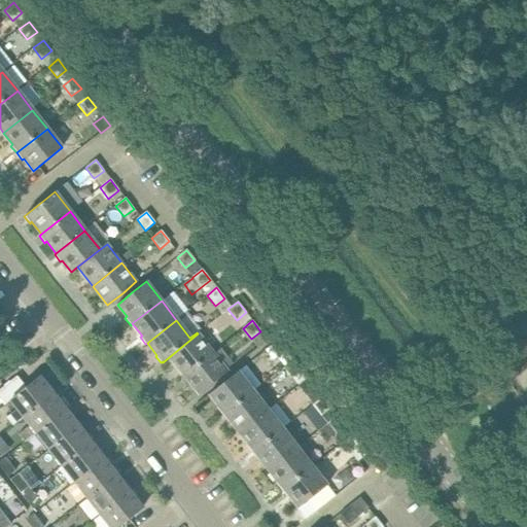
[(169,357),(183,376),(213,353),(198,334),(169,357)]
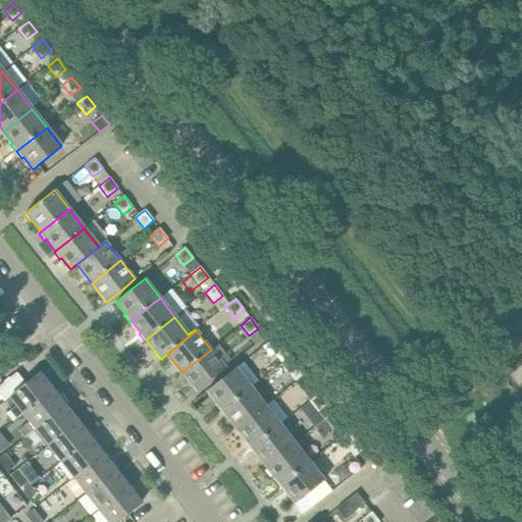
[(274,355),(283,348),(275,336),(266,344),(274,355)]
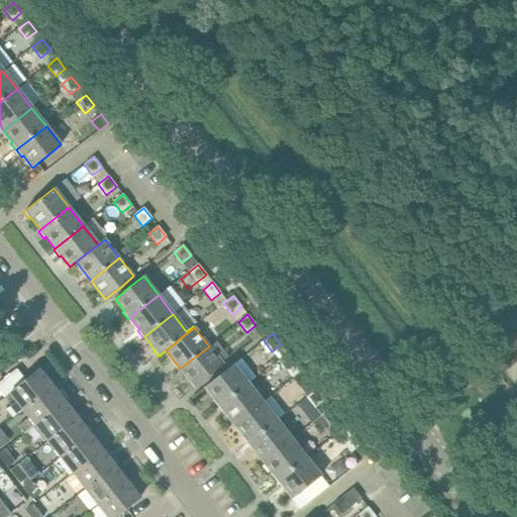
[(195,387),(211,375),(223,365),(209,346),(180,369),(195,387)]
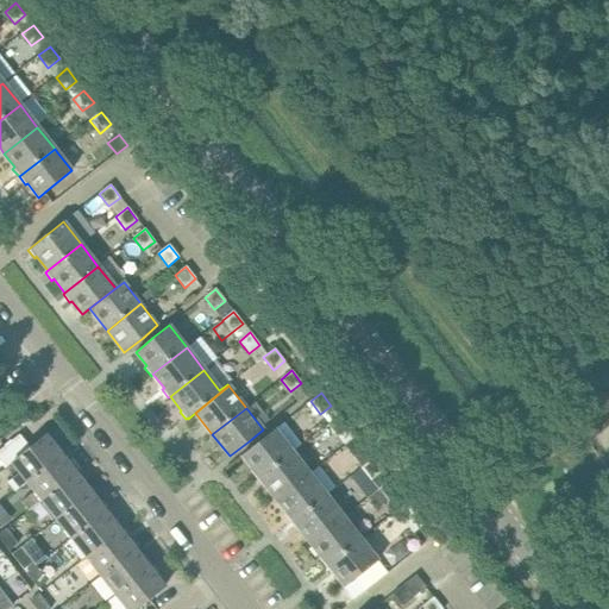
[(338,437),(349,427),(339,415),(328,424),(338,437)]
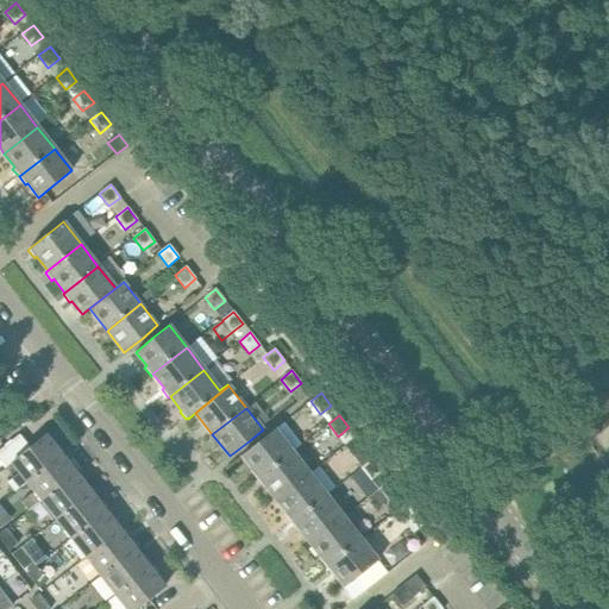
[(293,452),(276,429),(275,429),(261,441),(242,456),(252,470),(250,471),(257,479),(293,452)]
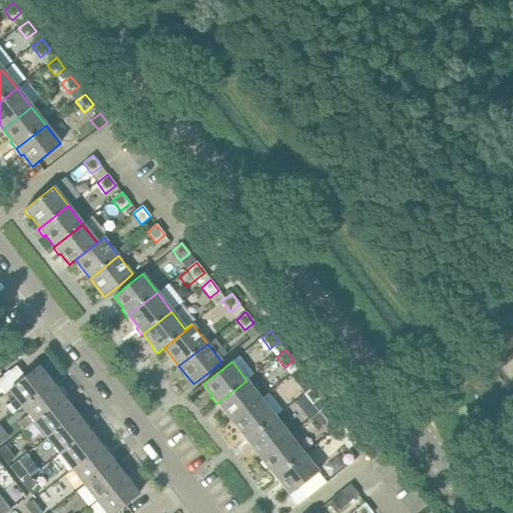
[(51,381),(40,367),(25,378),(16,367),(0,380),(0,387),(5,394),(11,390),(17,398),(6,407),(11,413),(51,381)]
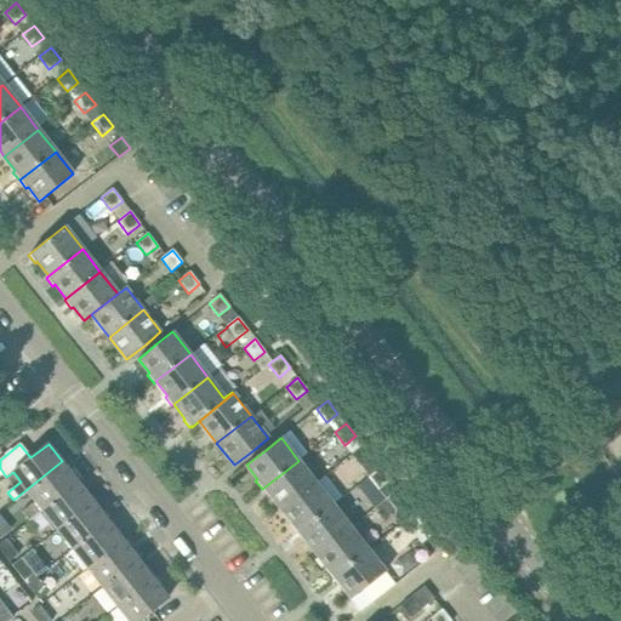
[(362,467),(372,459),(363,445),(352,454),(362,467)]
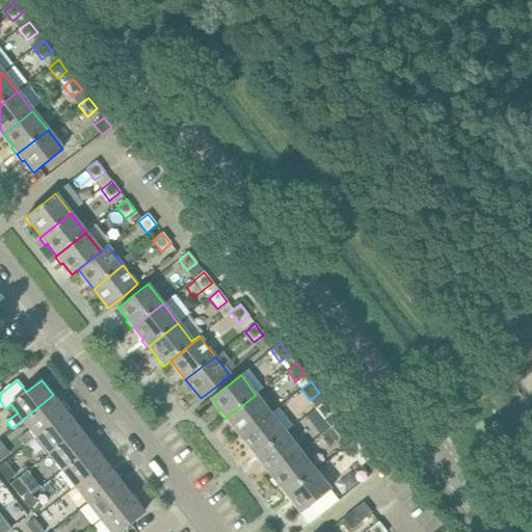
[(25,445),(67,413),(53,395),(11,428),(12,430),(24,421),(30,429),(20,437),(25,445)]
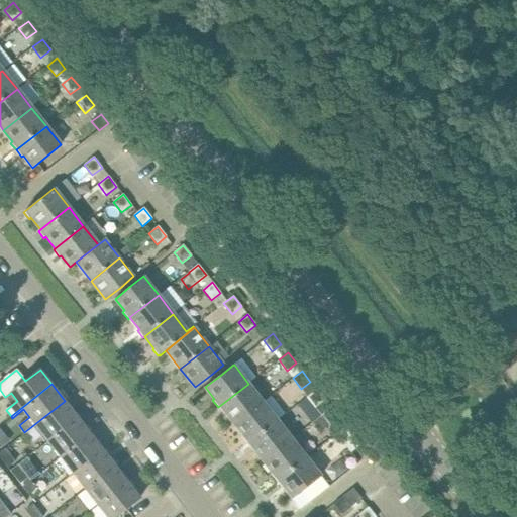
[(225,413),(234,424),(263,402),(248,384),(218,407),(223,414),(225,413)]
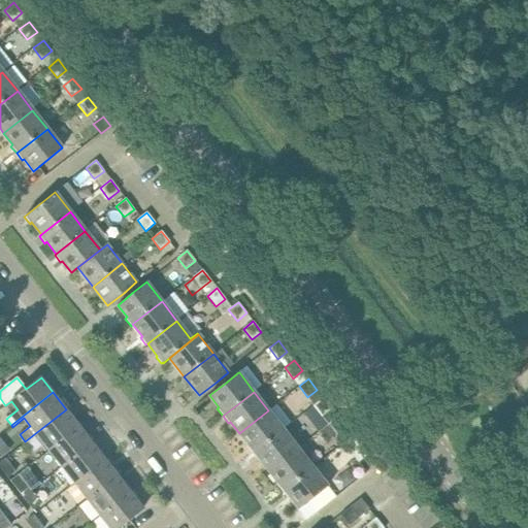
[(318,432),(328,424),(337,416),(324,398),(303,414),(318,432)]
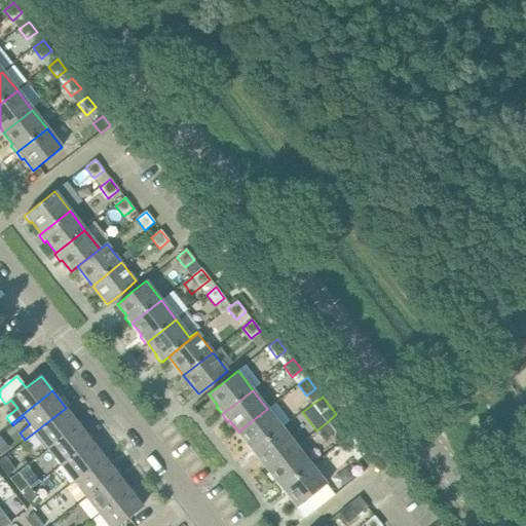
[(48,448),(78,423),(66,408),(25,440),(26,441),(36,433),(48,448)]
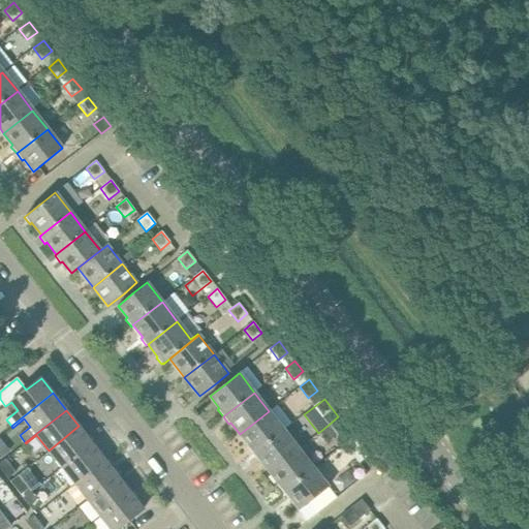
[(247,447),(253,455),(284,430),(269,411),(240,434),(249,446),(247,447)]
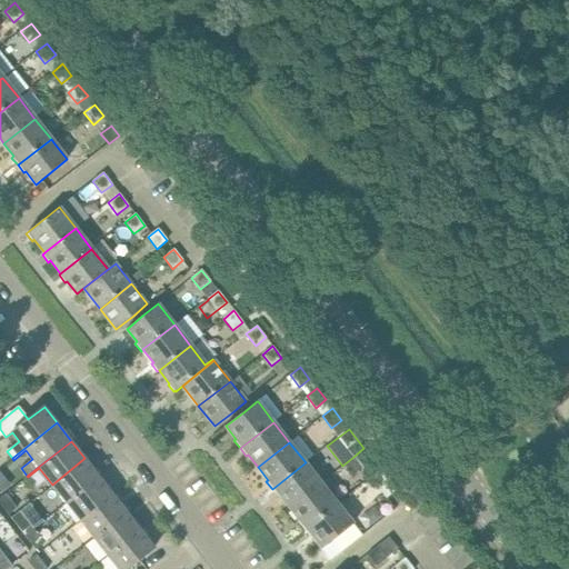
[(363,469),(373,460),(363,448),(353,457),(363,469)]
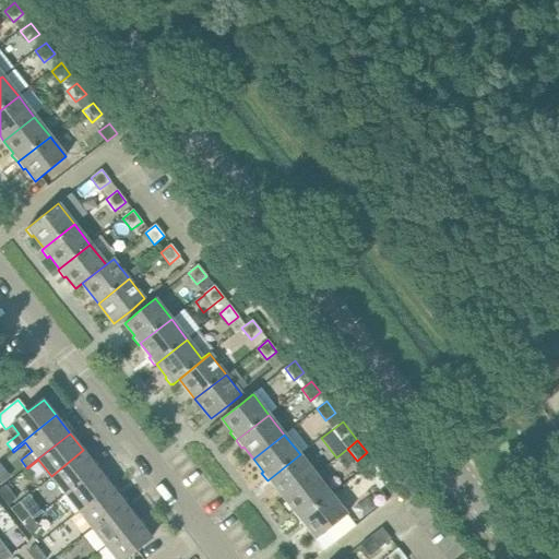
[(64,494),(97,467),(83,450),(51,476),(64,494)]
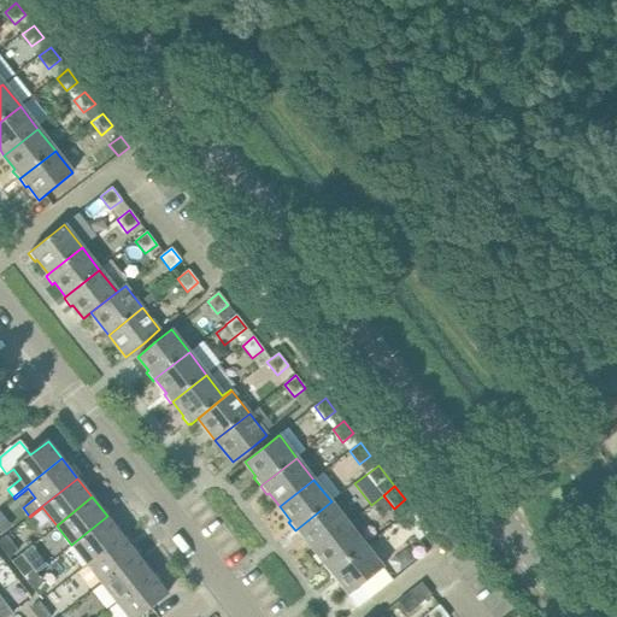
[(304,538),(315,551),(348,524),(331,501),(295,530),(301,539),(304,538)]
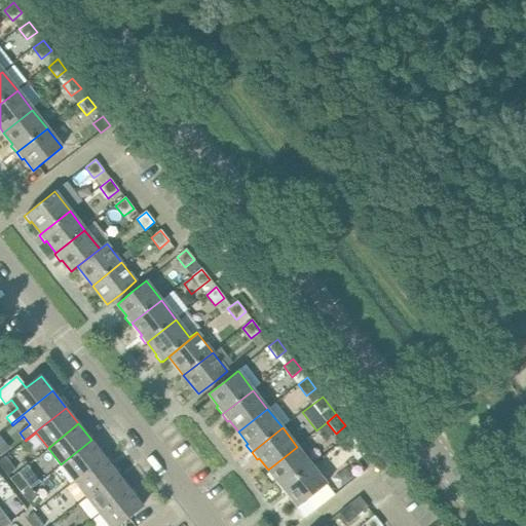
[(357,460),(366,453),(351,434),(342,441),(357,460)]
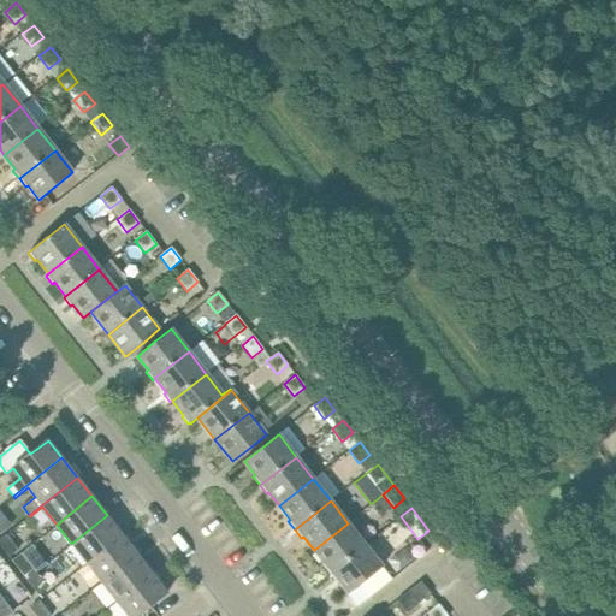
[(86,562),(122,534),(107,515),(71,544),(86,562)]
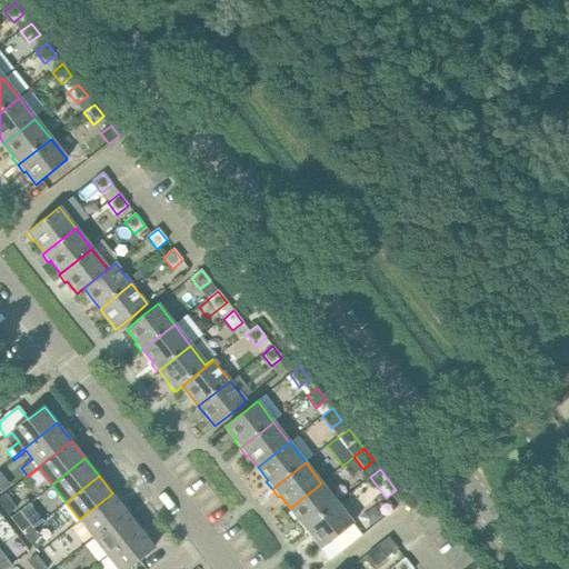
[(298,522),(303,530),(337,503),(321,483),(290,508),(300,520),(298,522)]
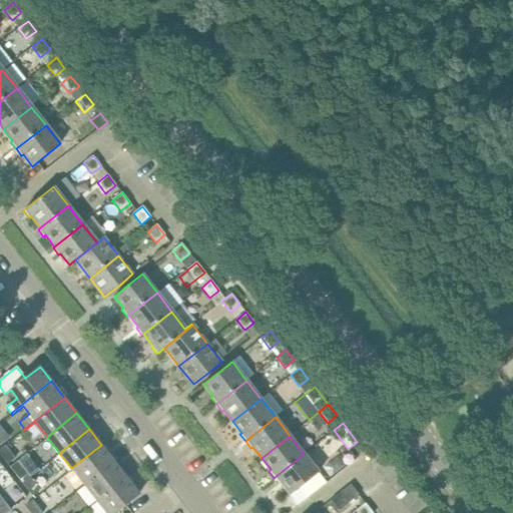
[(83,484),(113,460),(101,445),(71,468),(83,484)]
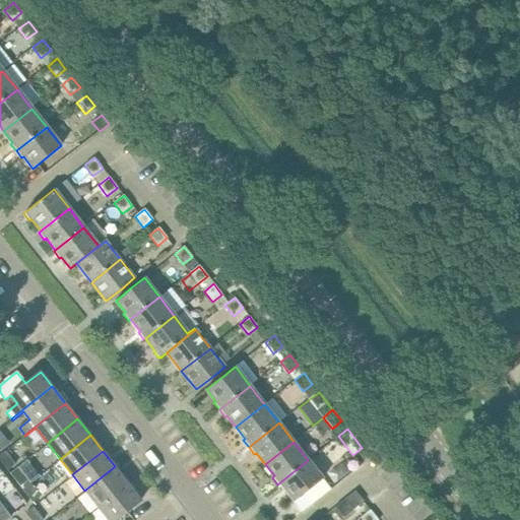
[(0,460),(8,470),(14,464),(4,452),(0,455),(0,460)]
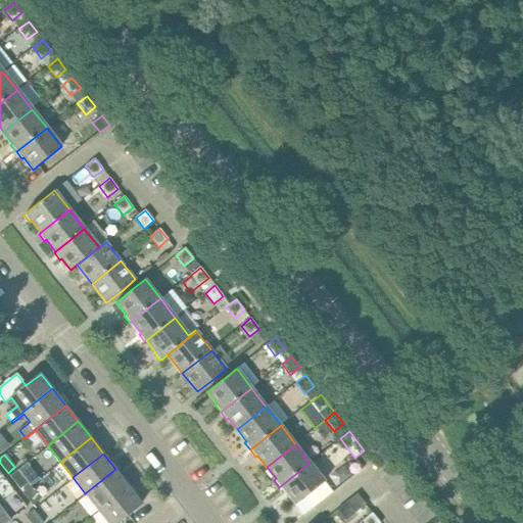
[(325,482),(312,466),(310,463),(279,487),(285,494),(286,492),(295,505),(325,482)]
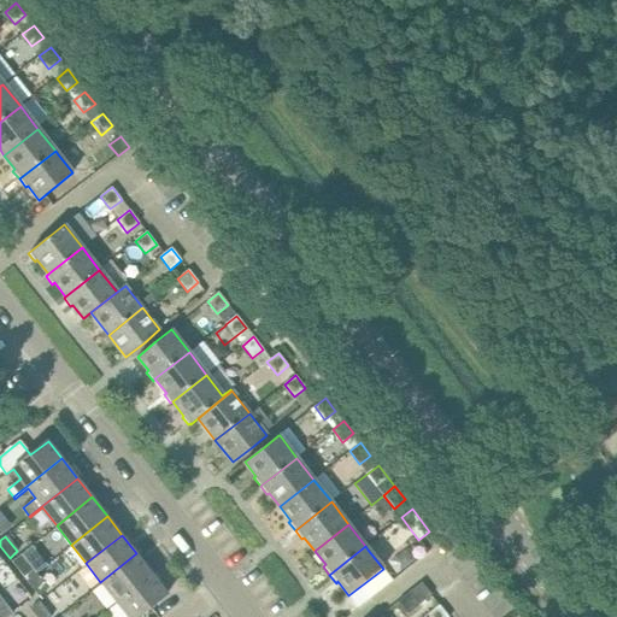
[(116,601),(151,573),(136,553),(100,582),(116,601)]
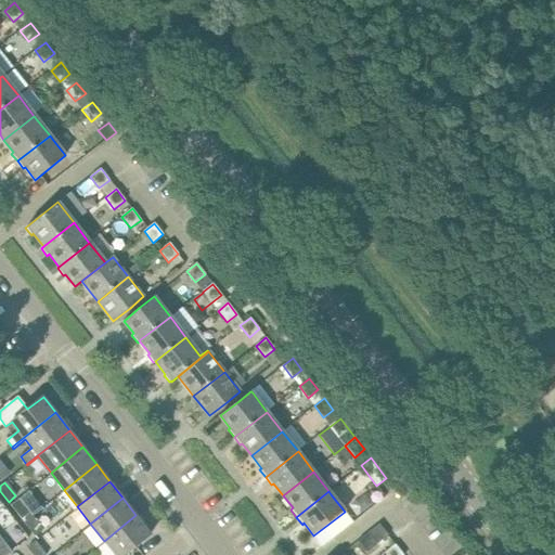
[(23,523),(31,516),(18,499),(11,505),(23,523)]
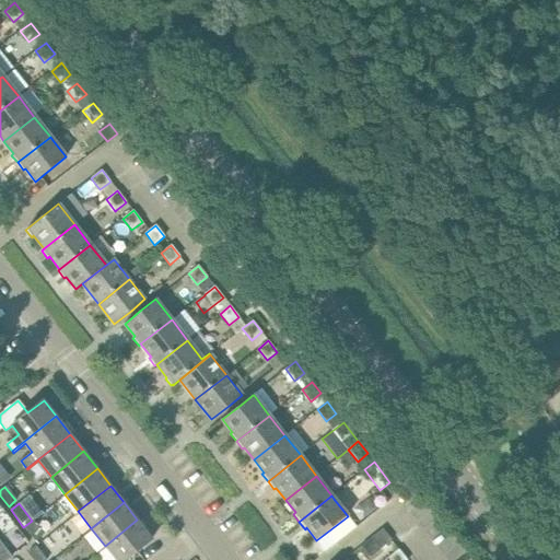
[(116,559),(125,559),(136,551),(152,538),(137,520),(105,546),(116,559)]
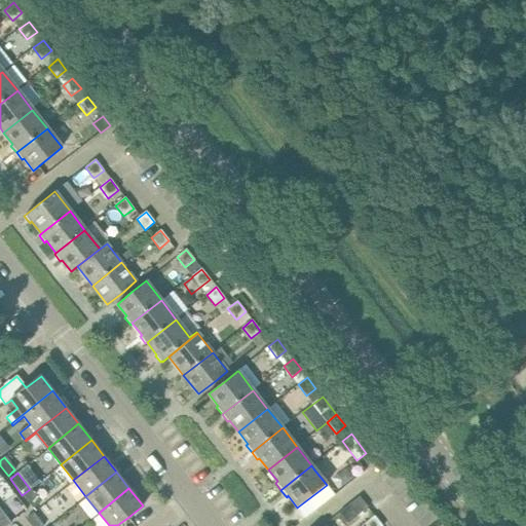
[(33,509),(33,508),(40,502),(30,489),(22,495),(33,509)]
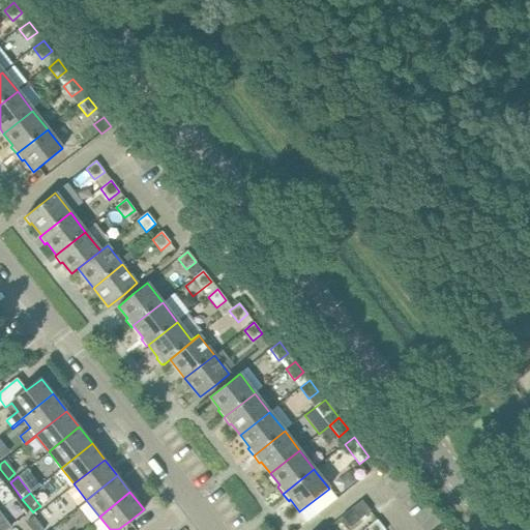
[(350,527),(371,511),(362,501),(342,517),(350,527)]
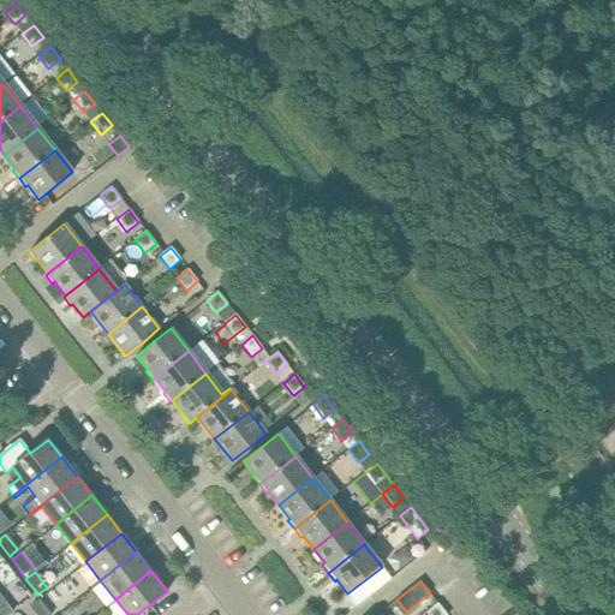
[(0,614),(9,614),(13,611),(0,593),(0,614)]
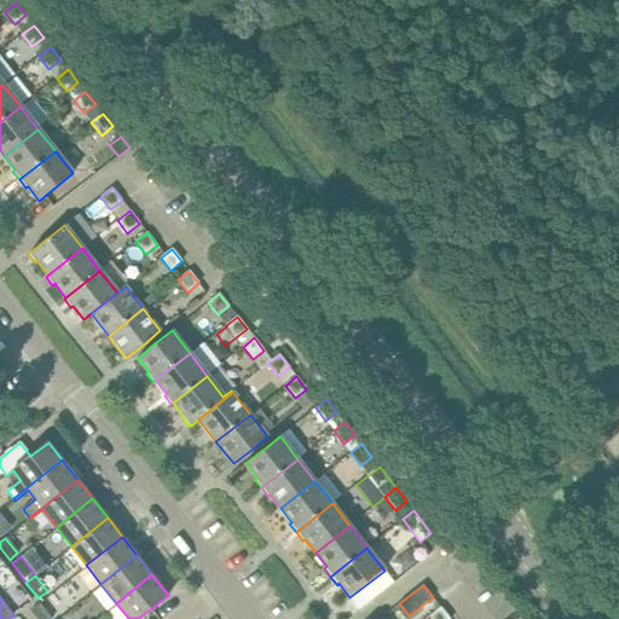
[(36,618),(51,618),(40,603),(30,611),(36,618)]
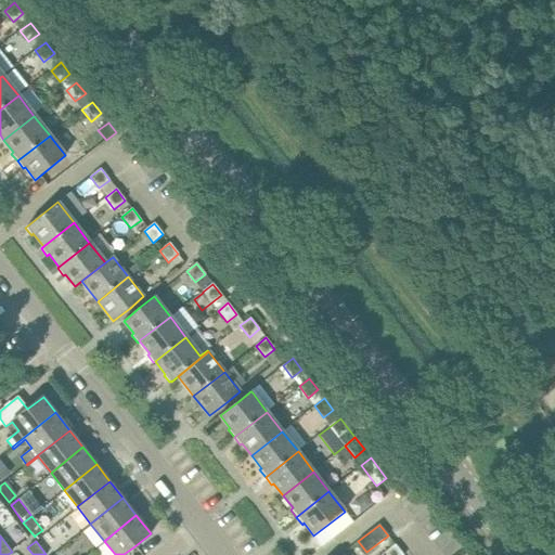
[(386,554),(403,554),(395,544),(385,553),(386,554)]
